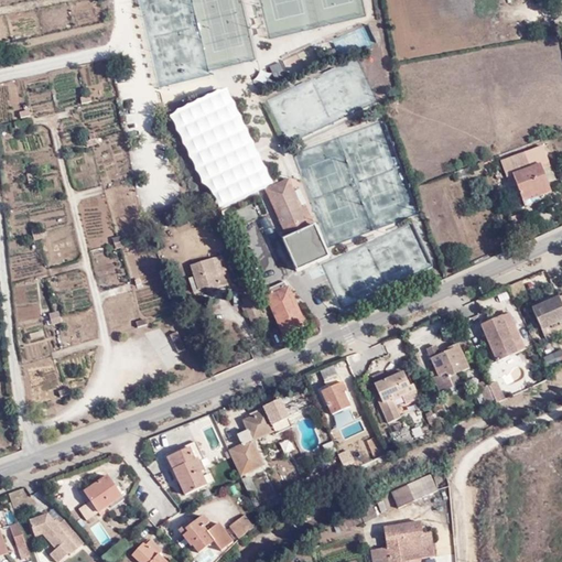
[(339,51),(373,39),(368,24),(334,35),(339,51)]
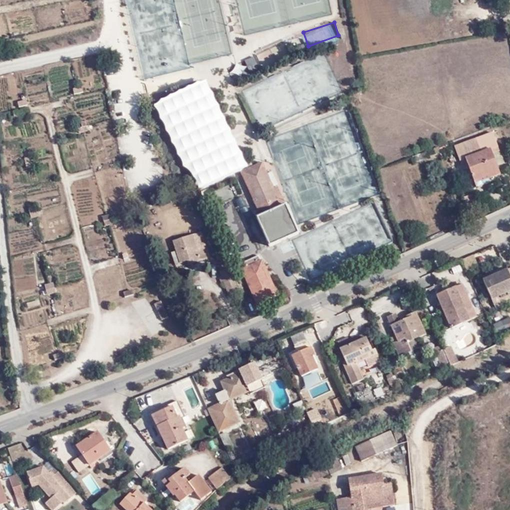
[(303,45),(300,36),(287,41),(290,49),(303,45)]
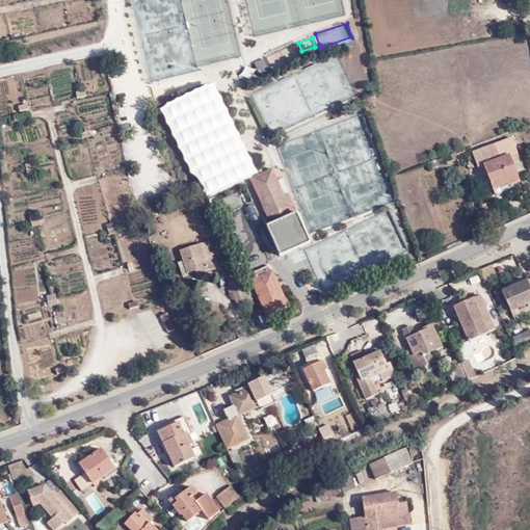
[(507,137),(512,151),(518,149),(512,135),(507,137)]
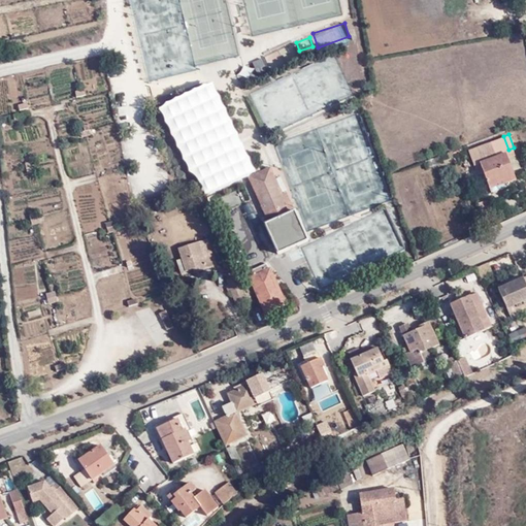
[(465,153),(466,156),(470,166),(475,165),(484,187),(498,182),(500,185),(515,178),(503,153),(508,150),(503,136),(465,153)]
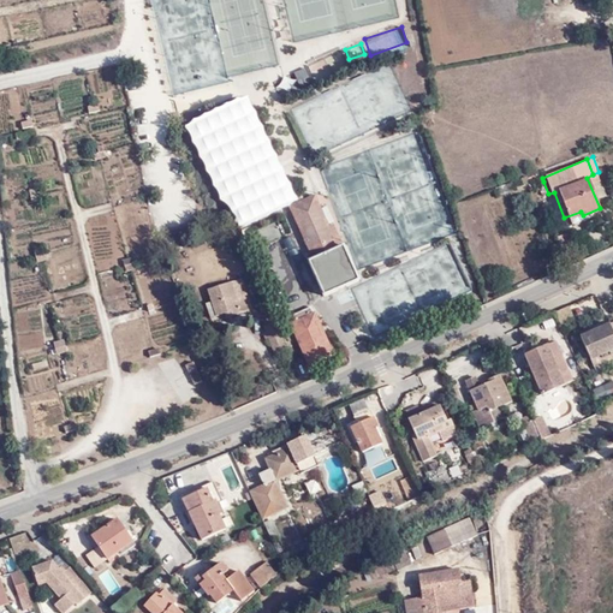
[(334,249),(325,226),(311,196),(287,207),(310,259),(305,261),(319,293),(355,279),(340,247),(334,249)]
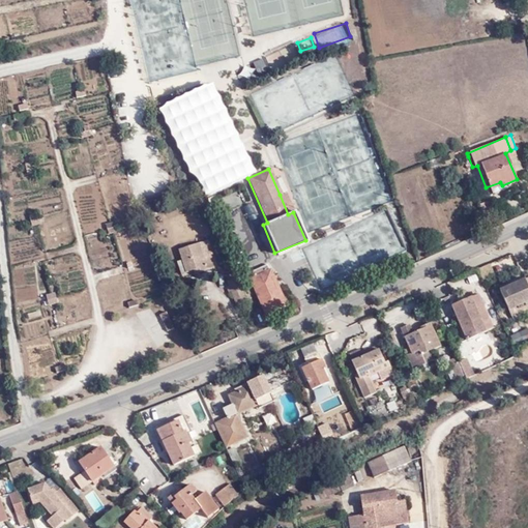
[(284,193),(280,195),(288,214),(293,212),(284,193)]
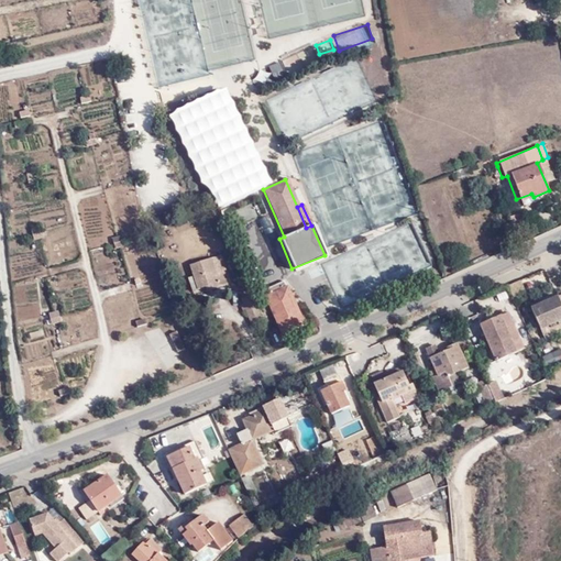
[(508,215),(514,232),(525,229),(518,211),(508,215)]
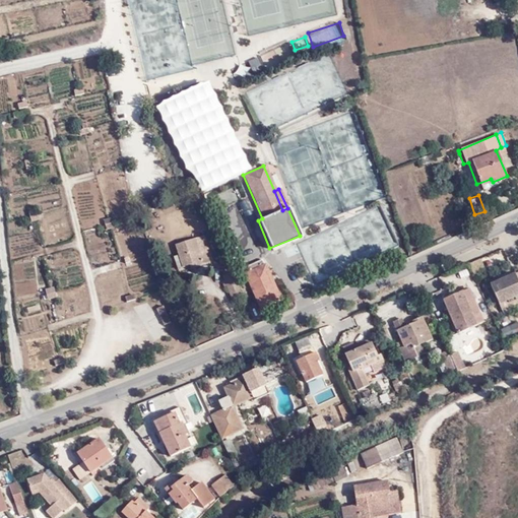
[(202,236),(193,238),(198,252),(206,249),(202,236)]
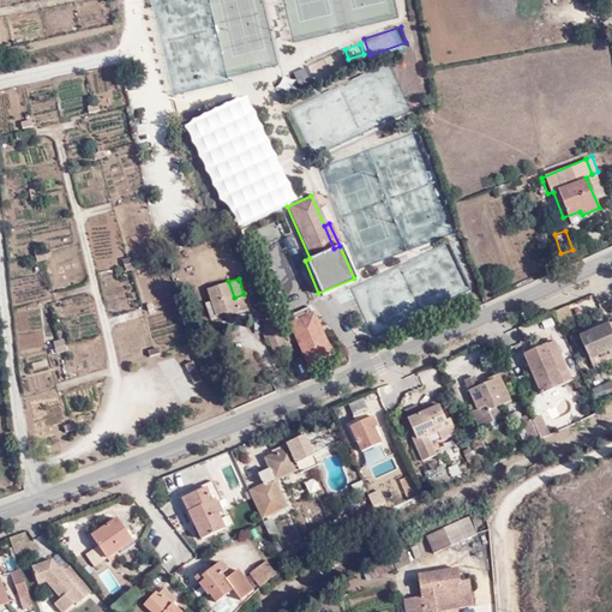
[(234,298),(228,281),(204,288),(213,315),(228,310),(231,315),(249,309),(244,294),(234,298)]
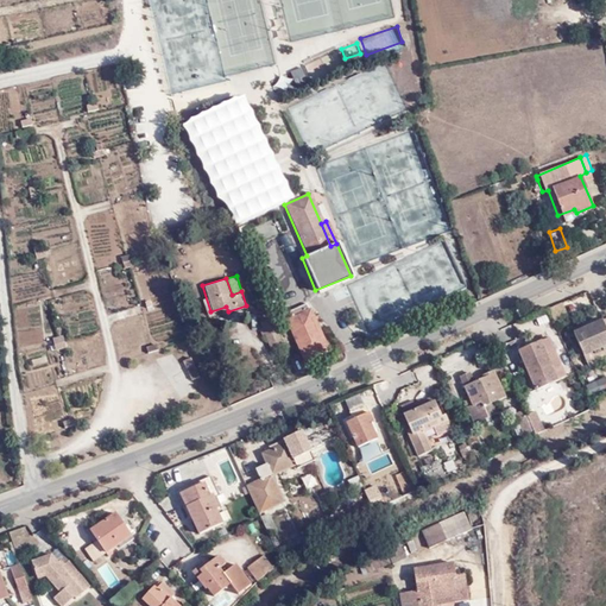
[(304,303),(283,313),(303,357),(324,347),(304,303)]
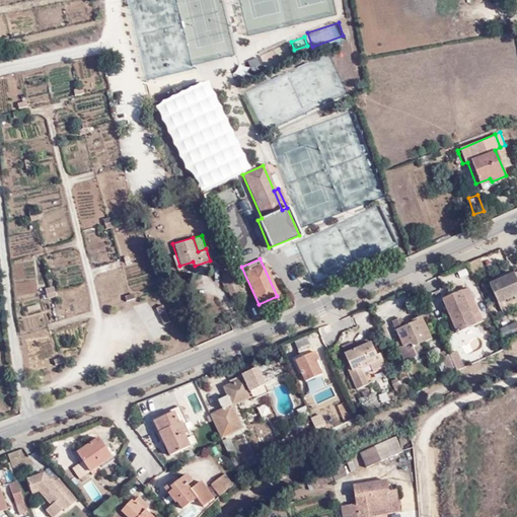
[(112,282),(121,272),(114,266),(104,276),(112,282)]
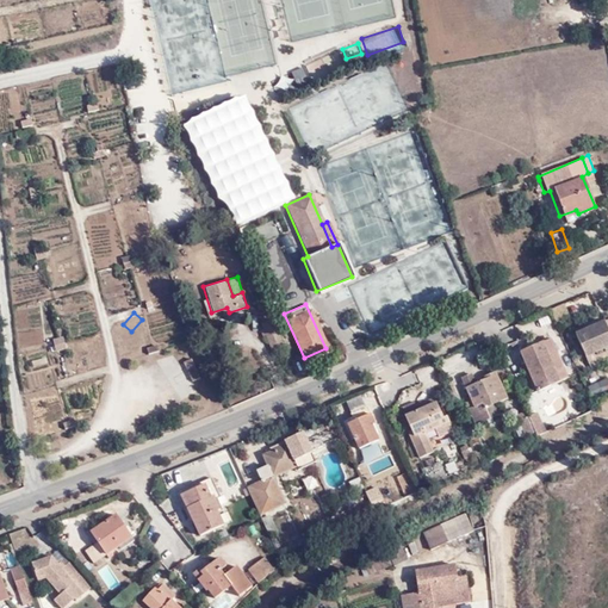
[(607,342),(607,317),(575,332),(583,353),(607,342)]
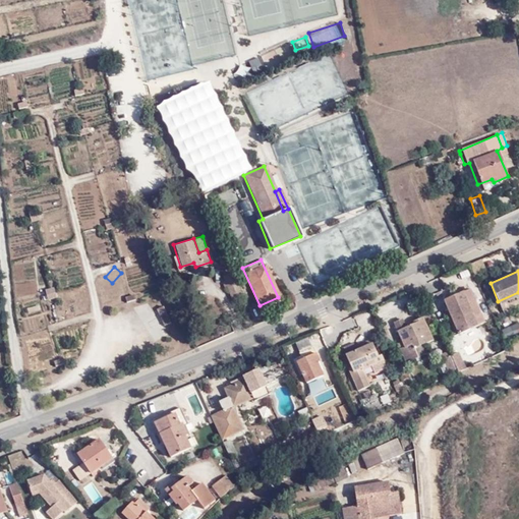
[(469,288),(444,298),(457,331),(482,321),(469,288)]
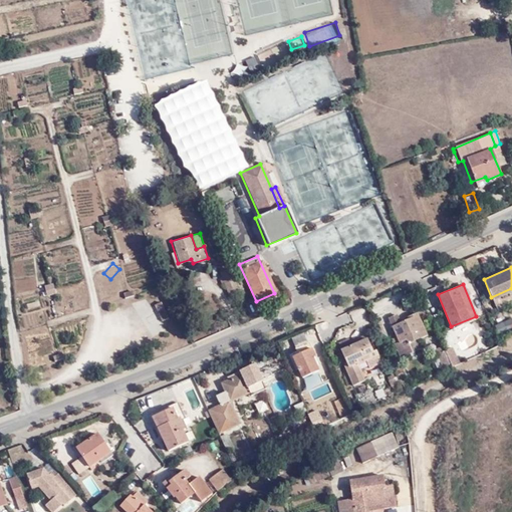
[(146,295),(133,301),(150,335),(163,328),(146,295)]
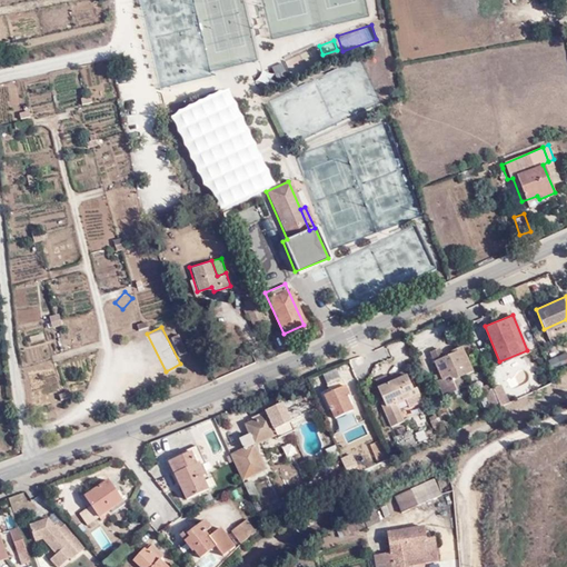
[(179,331),(170,332),(175,352),(182,351),(179,331)]
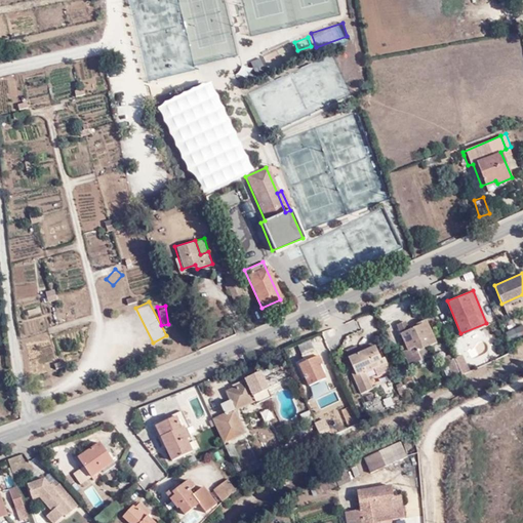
[(433,342),(424,320),(415,323),(417,326),(407,330),(404,322),(397,324),(406,349),(403,351),(407,362),(430,354),(426,345),(433,342)]
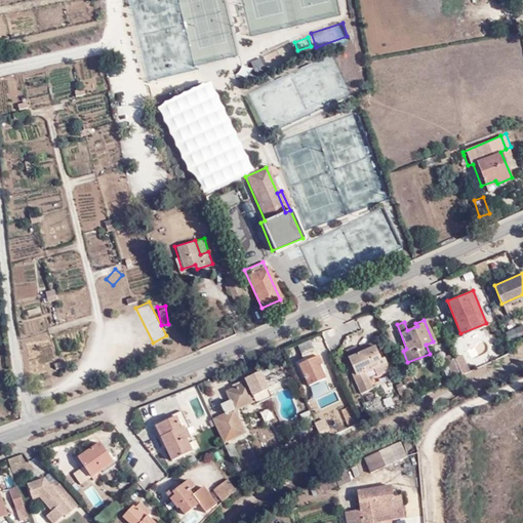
[(507,339),(522,333),(522,328),(521,322),(503,328),(507,339)]
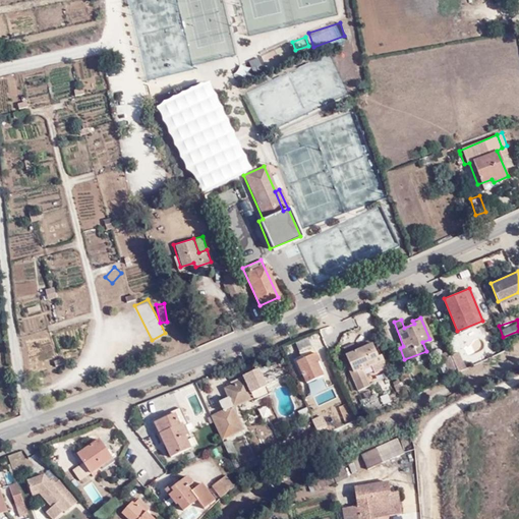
[(370,341),(344,353),(345,355),(343,356),(357,388),(367,384),(361,368),(375,362),(372,357),(378,356),(370,341)]
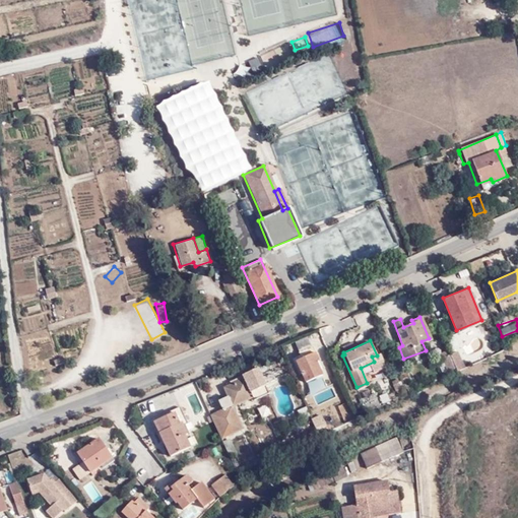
[(300,355),(294,359),(304,380),(319,374),(313,361),(316,360),(309,345),(298,350),(300,355)]
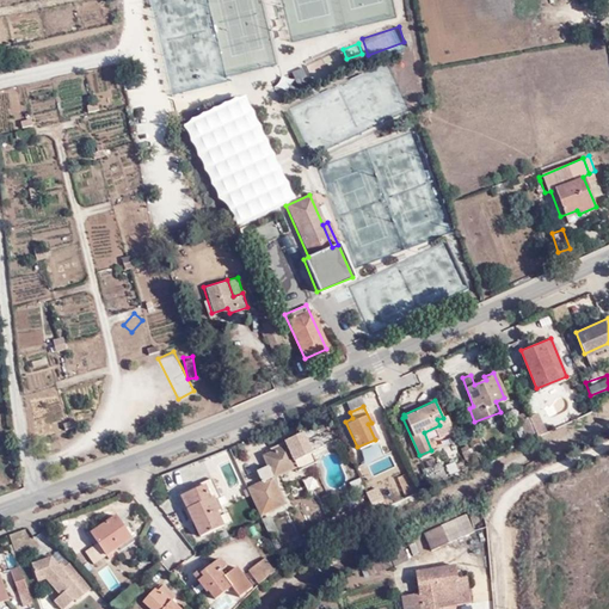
[(526,435),(533,431),(526,416),(523,410),(516,413),(518,418),(512,420),(518,436),(524,432),(526,435)]
